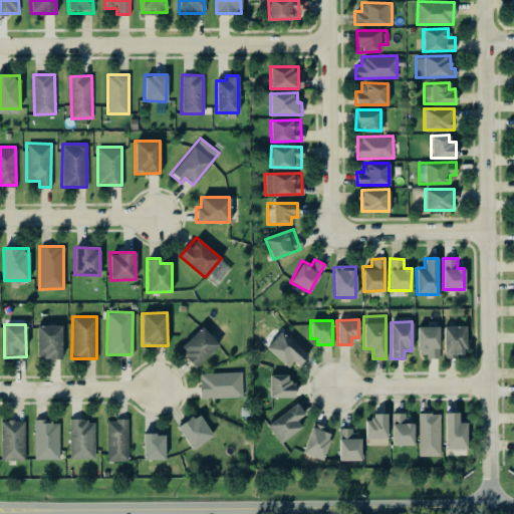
[(61,357),(61,324),(36,325),(36,358),(61,357)]
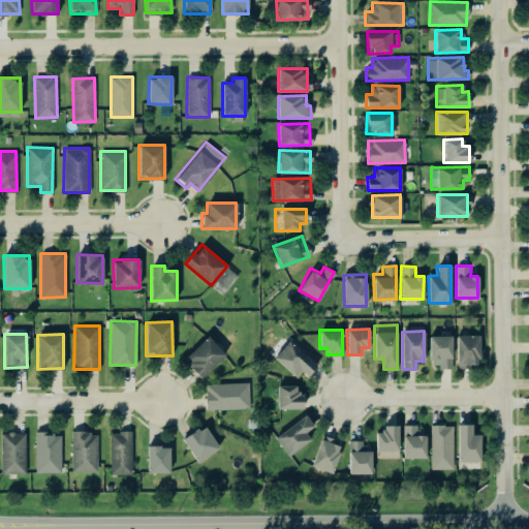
[(452,368),(450,335),(429,336),(429,362),(438,362),(438,369),(452,368)]
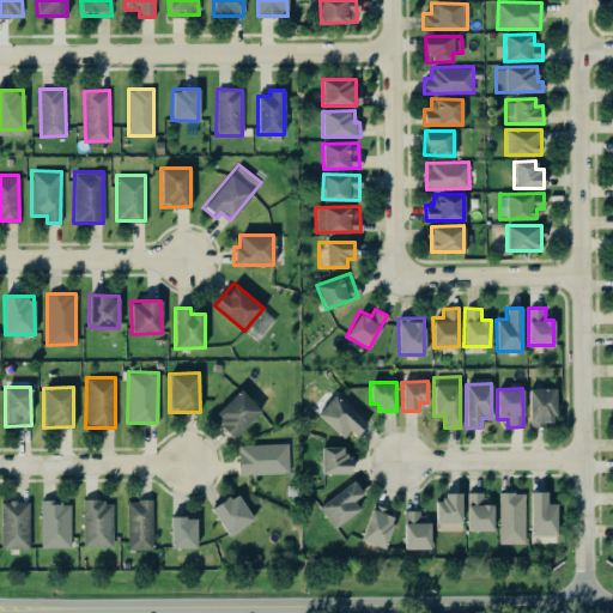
[(528,388),(529,425),(554,424),(553,388),(528,388)]
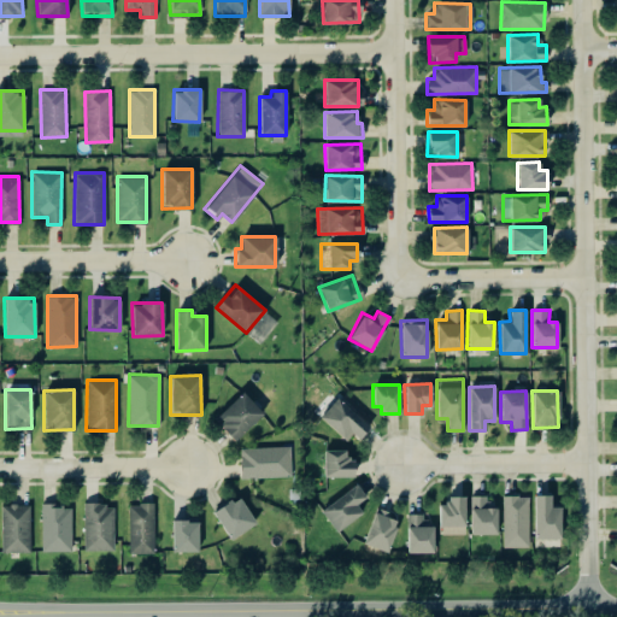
[(234,440),(262,413),(241,392),(213,418),(234,440)]
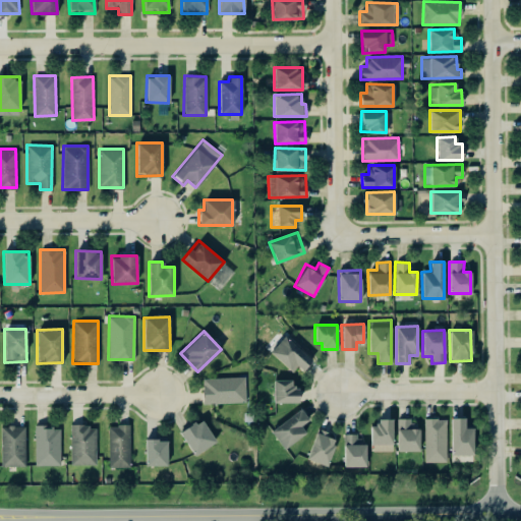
[(297,365),(302,370),(311,360),(284,335),(269,351),(291,371),(297,365)]
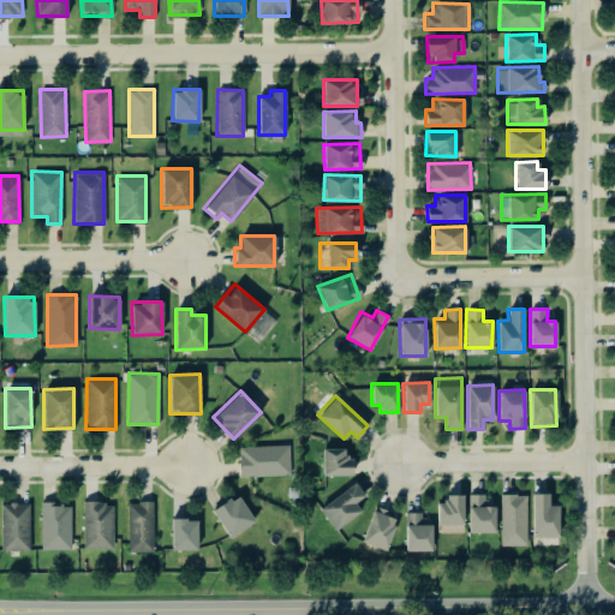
[(239,476),(290,475),(288,445),(238,446),(239,476)]
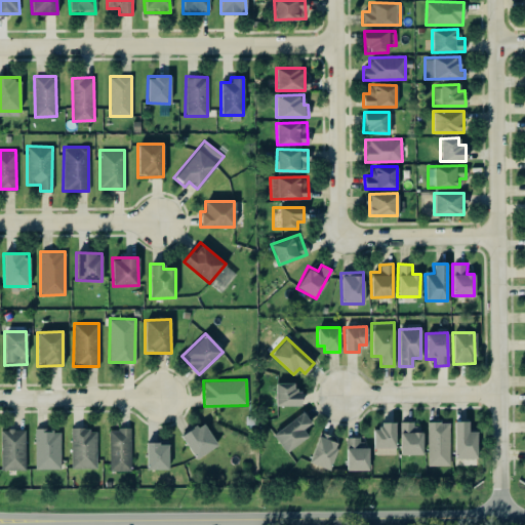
[(293,382),(275,382),(275,405),(299,405),(299,390),(293,390),(293,382)]
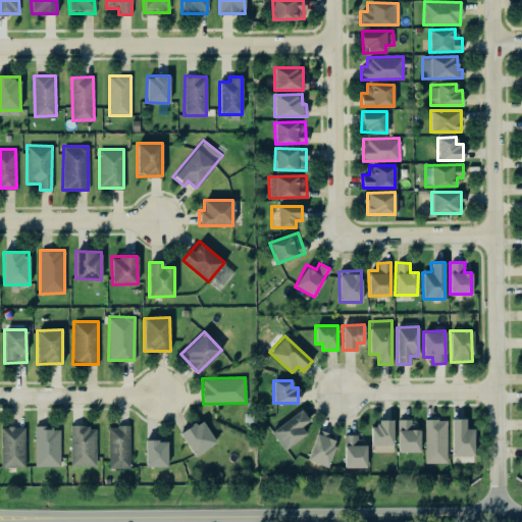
[(306,432),(301,426),(309,420),(300,409),(270,432),(284,450),(306,432)]
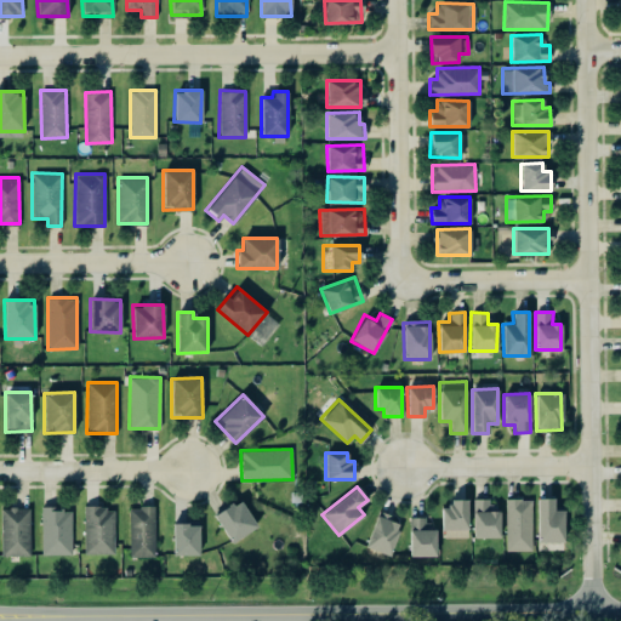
[(564,541),(563,510),(553,510),(553,497),(536,497),(537,542),(564,541)]
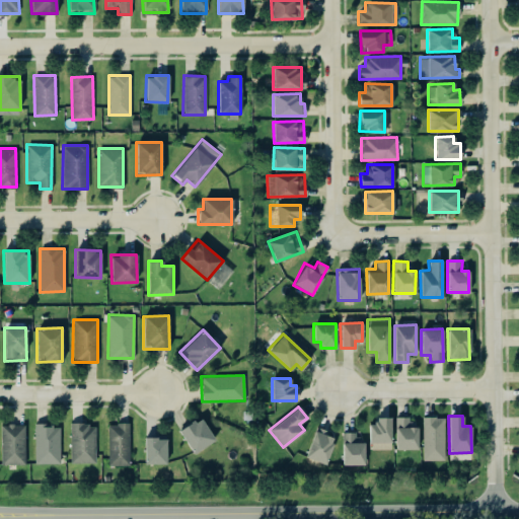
[(214,442),(202,417),(178,428),(191,453),(214,442)]
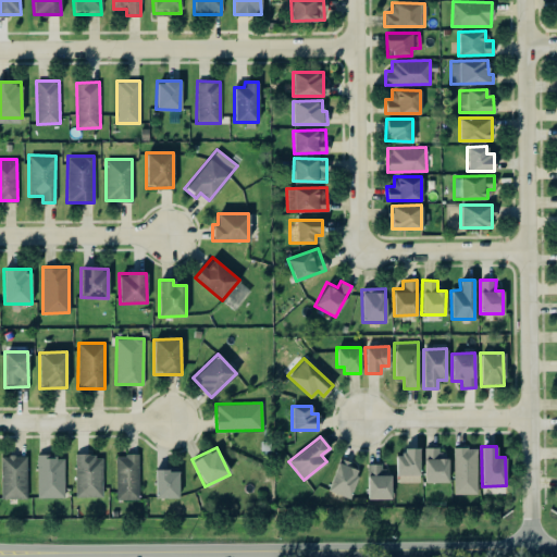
[(419,481),(419,447),(403,447),(403,455),(396,455),(396,482),(419,481)]
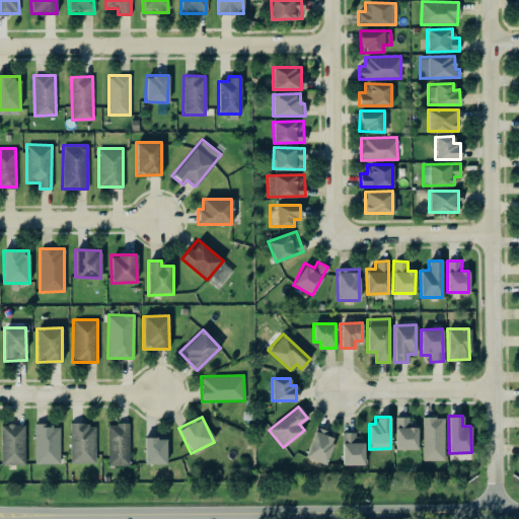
[(422,459),(444,459),(444,417),(422,417),(422,459)]
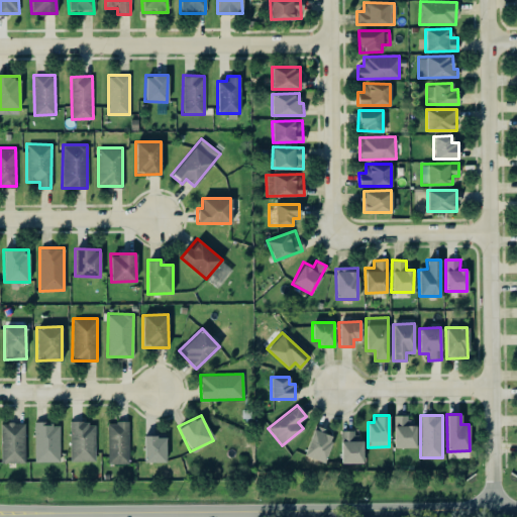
[(416,447),(415,417),(394,417),(394,447),(416,447)]
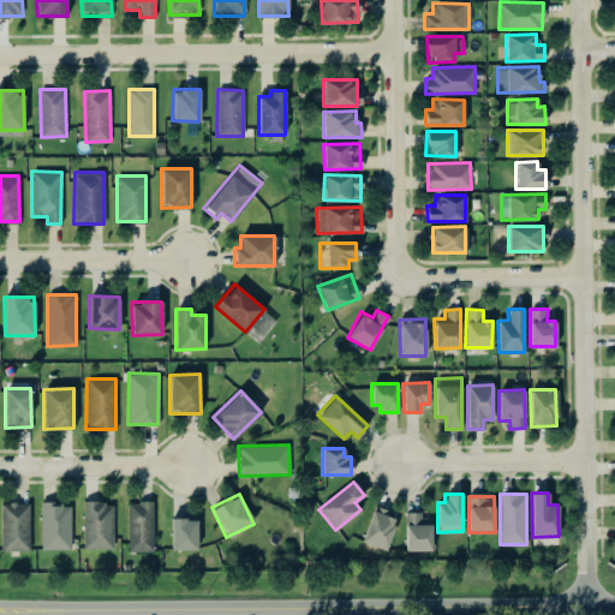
[(153,551),(153,502),(127,501),(127,550),(153,551)]
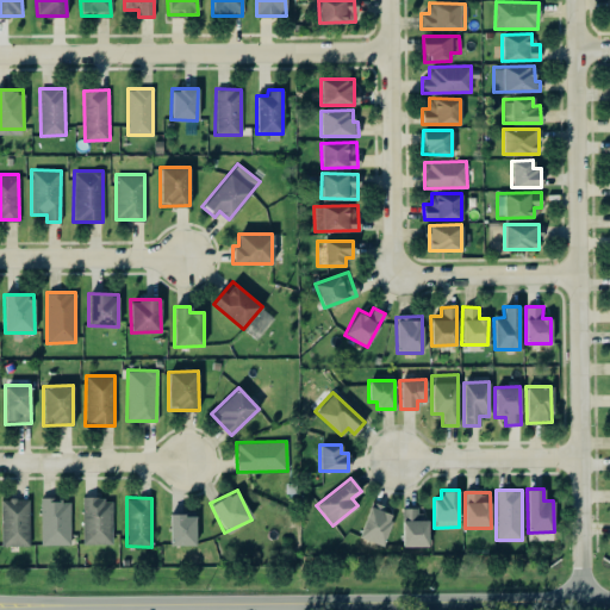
[(29,545),(29,498),(0,498),(1,546),(29,545)]
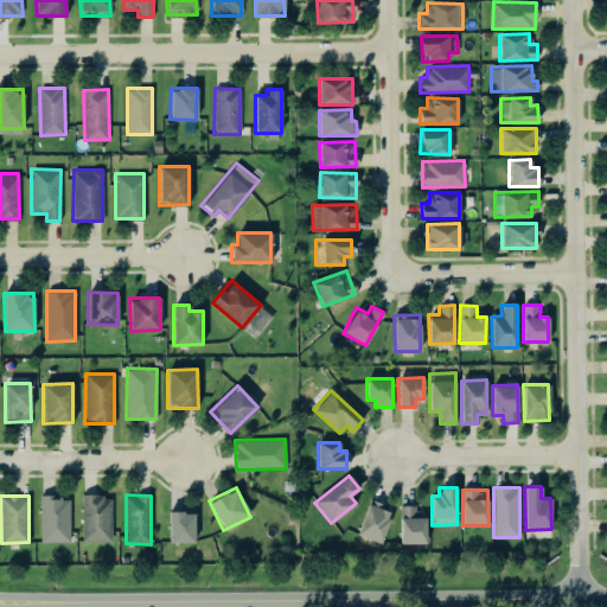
[(69,496),(39,497),(40,542),(70,541),(69,496)]
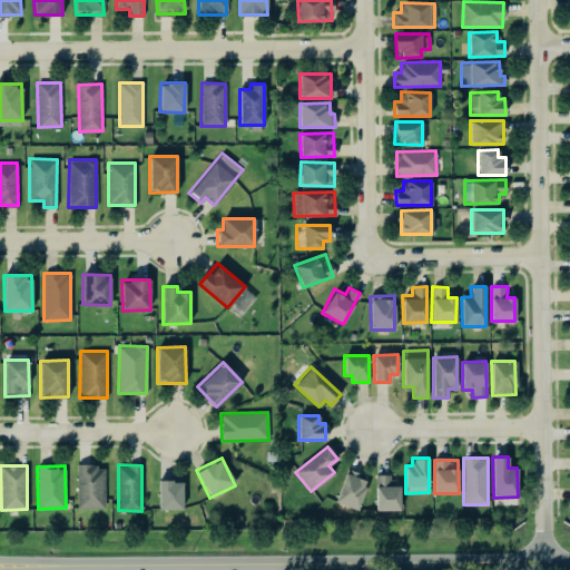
[(104,465),(77,465),(77,508),(105,508),(104,465)]
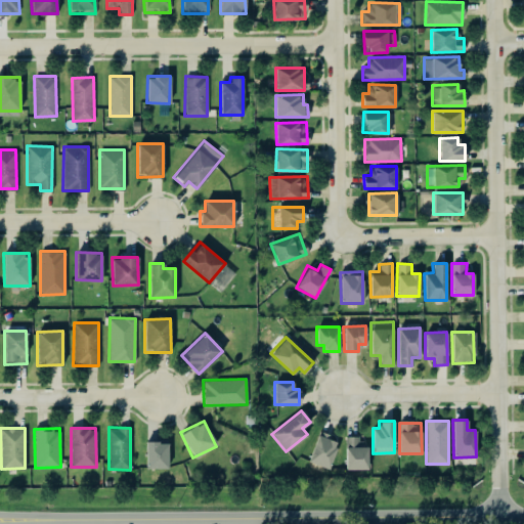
[(338,438),(316,432),(308,463),(329,469),(338,438)]
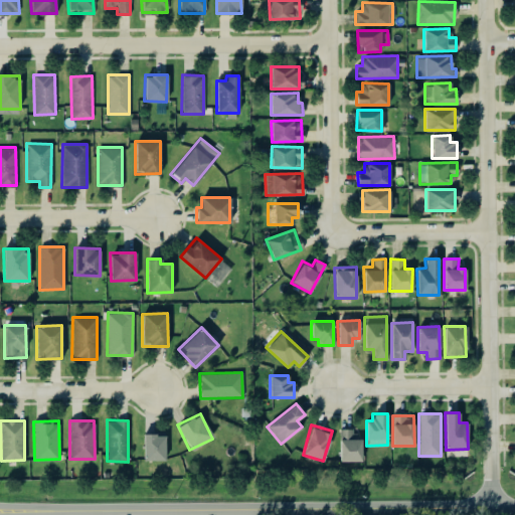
[(339,461),(361,461),(360,434),(352,434),(352,428),(339,428),(339,461)]
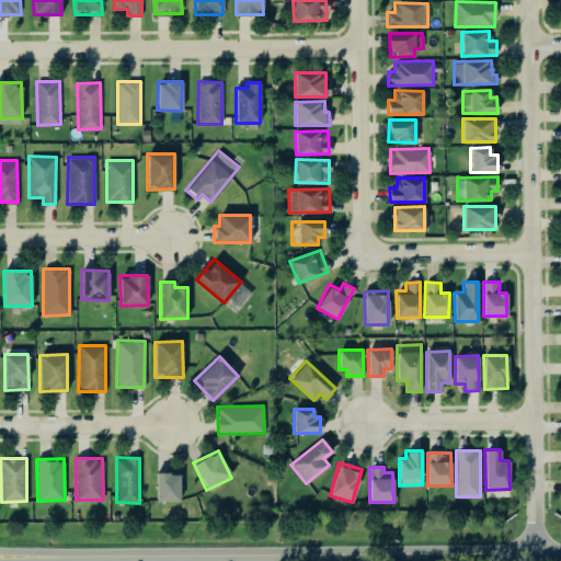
[(180,472),(156,473),(156,501),(180,501),(180,472)]
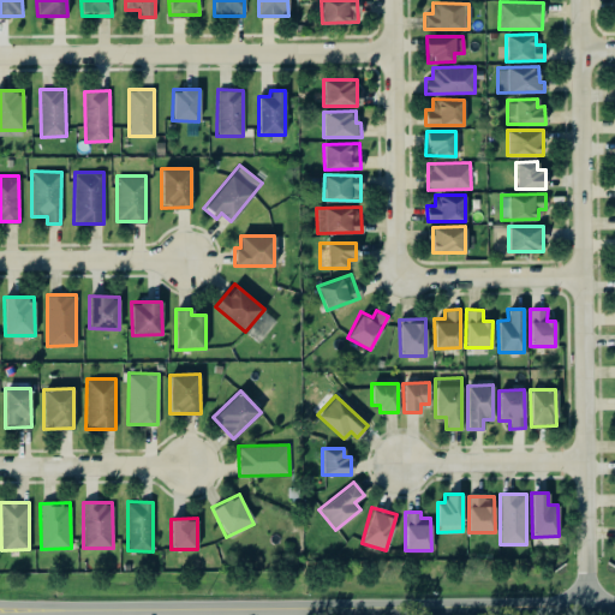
All buildings are outlined.
